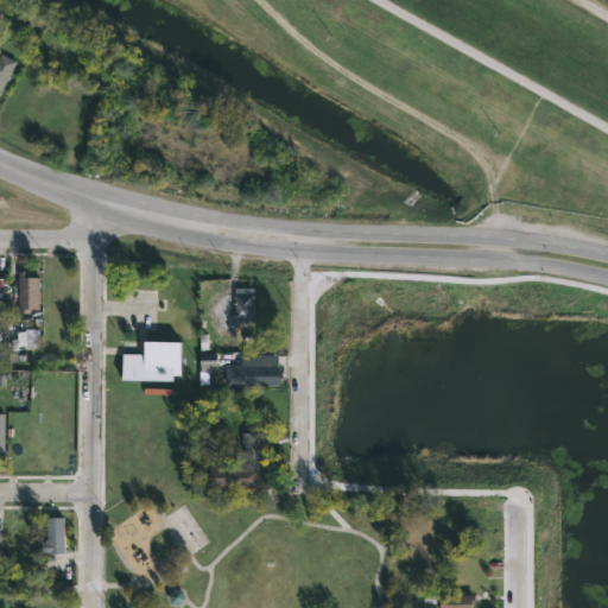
[(0,54),(17,62),(0,94),(0,54)]
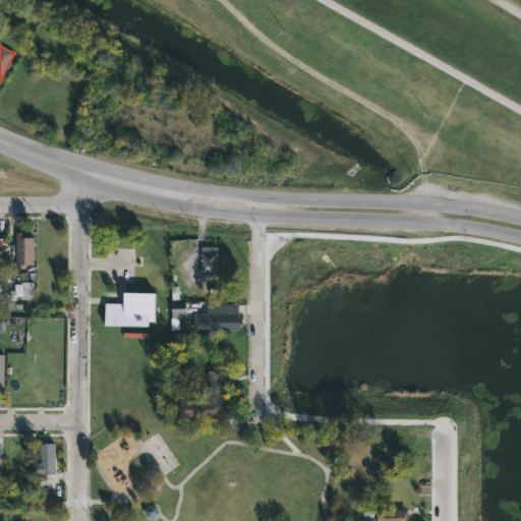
[(34,236),(34,264),(25,264),(25,268),(15,268),(16,231),(24,231),(24,236),(34,236)]
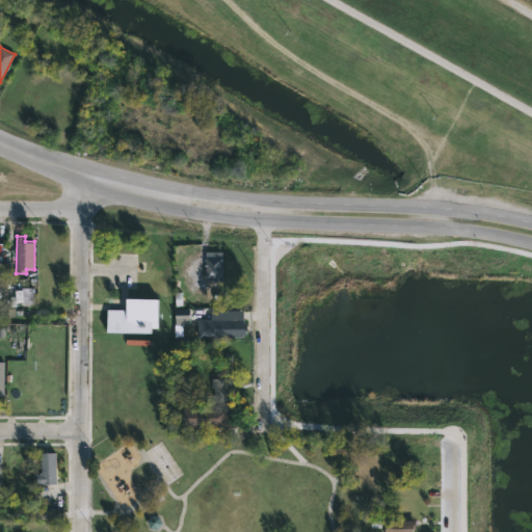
[(222,276),(206,276),(206,256),(222,257),(222,276)]
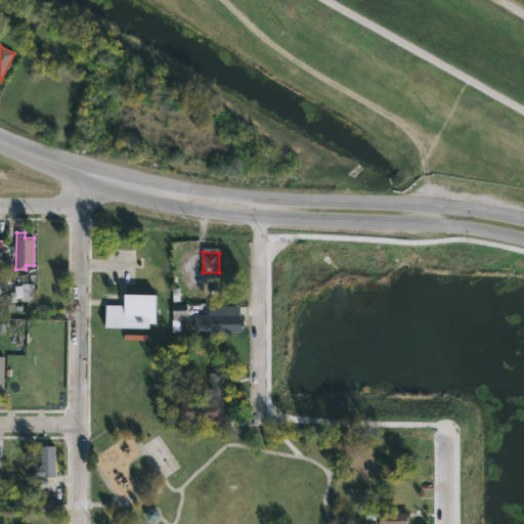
[(34,282),(34,299),(22,299),(20,297),(15,297),(15,301),(10,301),(10,291),(14,292),(14,285),(22,285),(22,282),(34,282)]
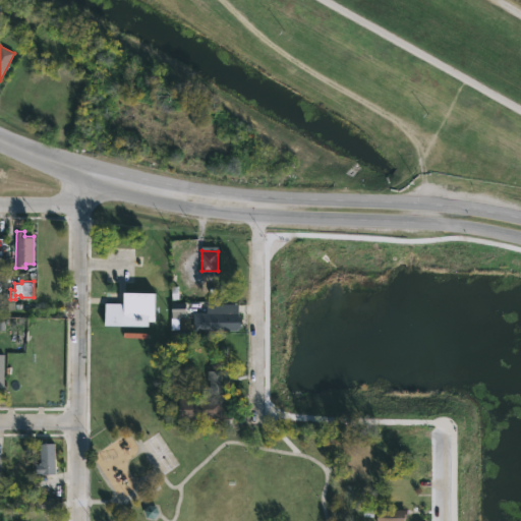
[(149,325),(104,325),(105,302),(123,302),(123,291),(156,291),(155,321),(149,321),(149,325)]
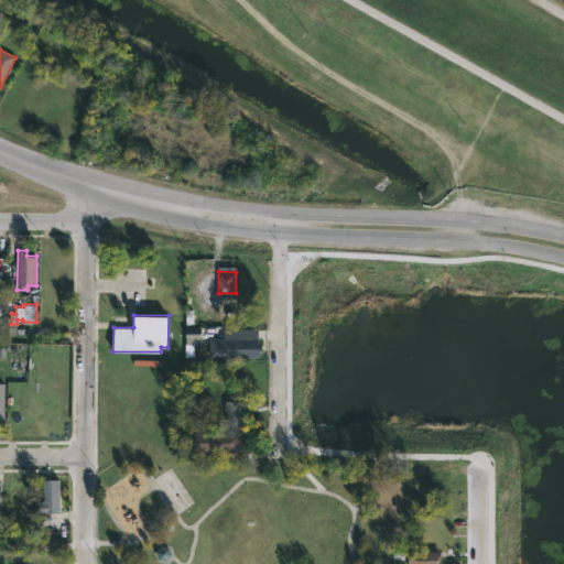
[(258,329),(258,340),(263,340),(263,357),(210,357),(210,337),(224,337),(224,327),(258,327),(258,329)]
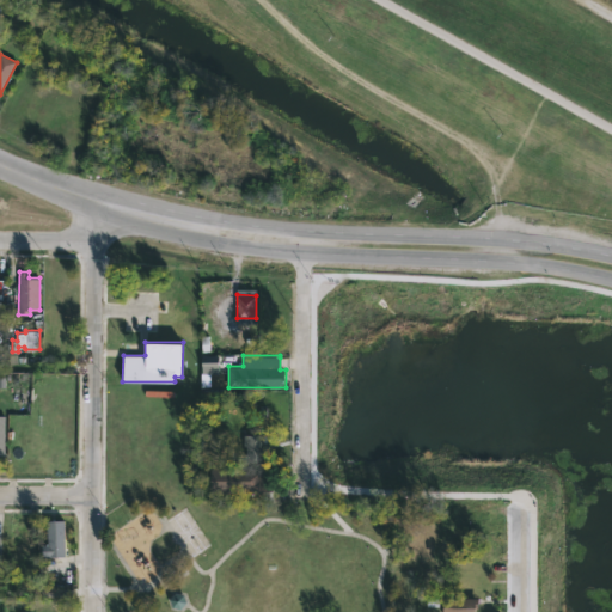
[(202,373),(218,374),(218,362),(202,362),(202,373)]
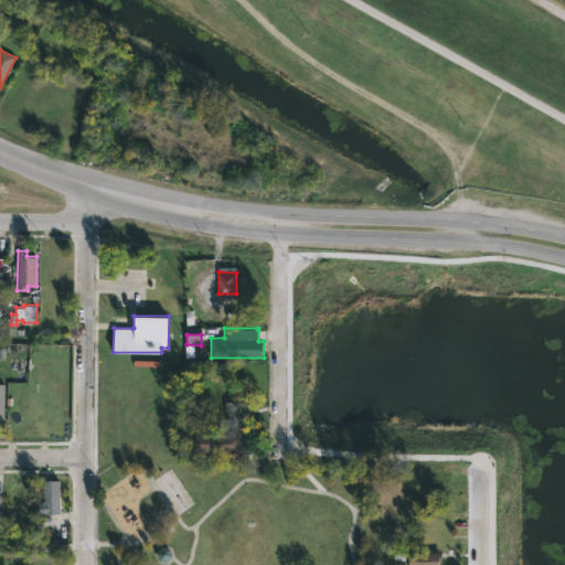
[(246,401),(246,424),(226,423),(226,408),(224,408),(224,401),(246,401)]
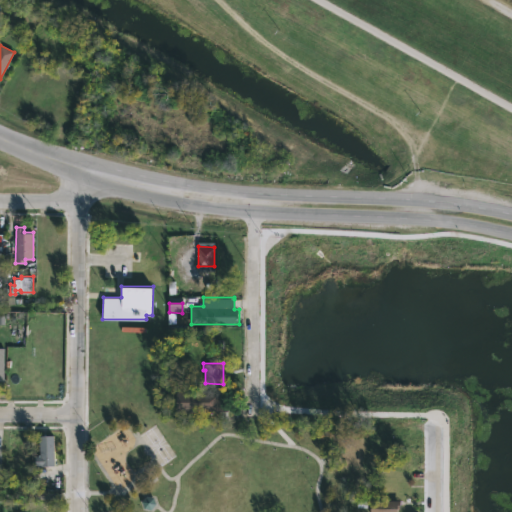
[(227,414),(227,417),(218,416),(219,412),(176,411),(177,391),(228,392),(227,414)]
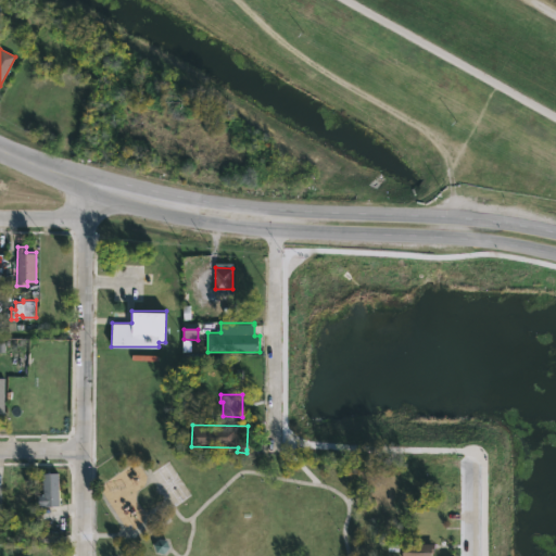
[(39,506),(38,506),(37,494),(42,494),(42,472),(58,471),(59,505),(39,506)]
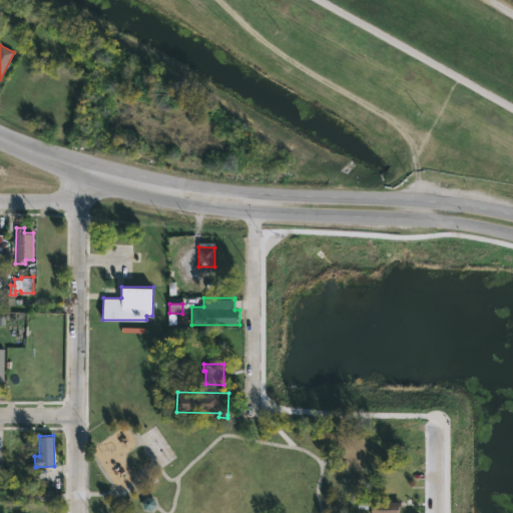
[(145,495),(153,496),(155,503),(151,509),(144,508),(141,501),(145,495)]
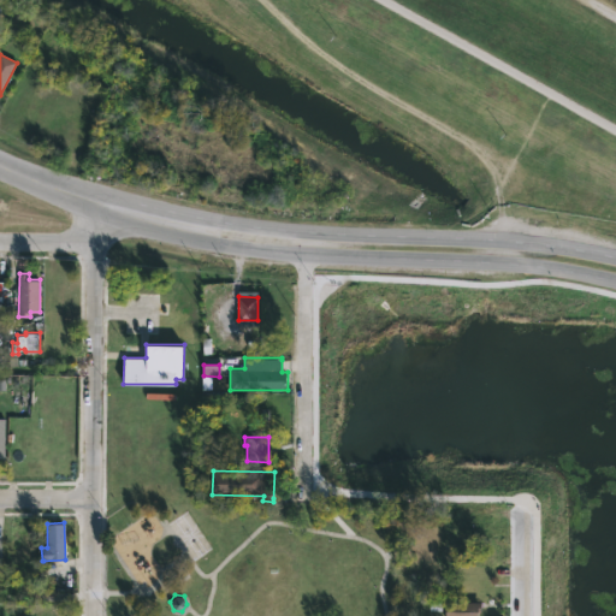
[(479,615),(446,615),(446,602),(481,602),(481,606),(479,606),(479,615)]
